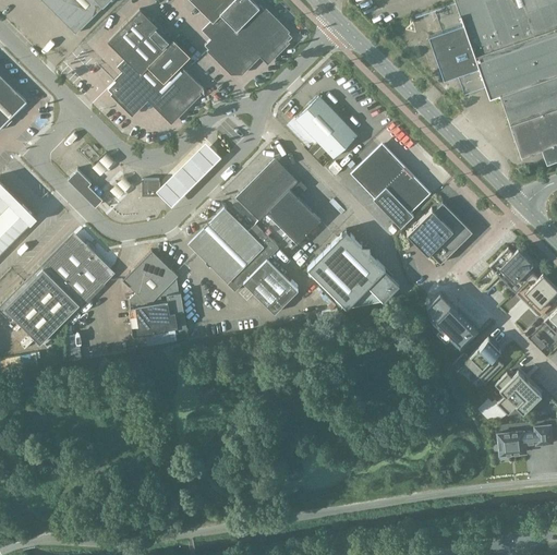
[(40,0),(76,35),(111,0),(40,0)]
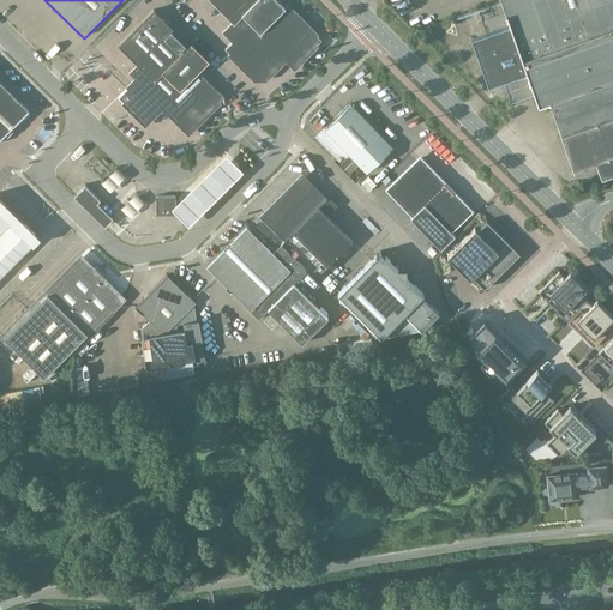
[(286,7),(284,10),(275,0),(209,0),(234,25),(226,34),(234,42),(226,52),(256,82),(265,82),(287,61),(295,70),(322,43),(286,7)]
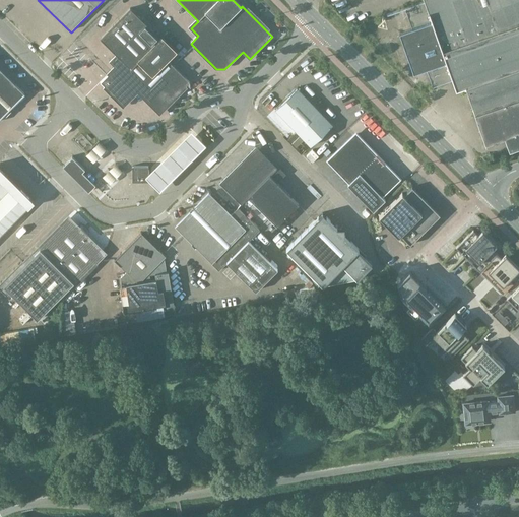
[(406,10),(412,29),(400,34),(414,74),(427,70),(433,89),(453,82),(456,91),(464,88),(464,86),(514,69),(489,0),(424,0),(426,4),(406,10)]
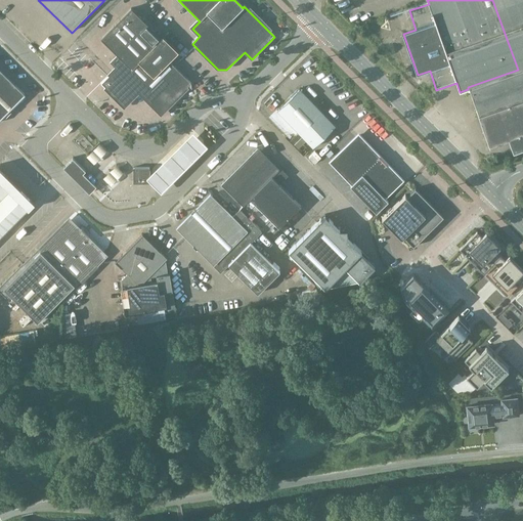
[(522,0),(492,0),(518,70),(522,68),(522,0)]
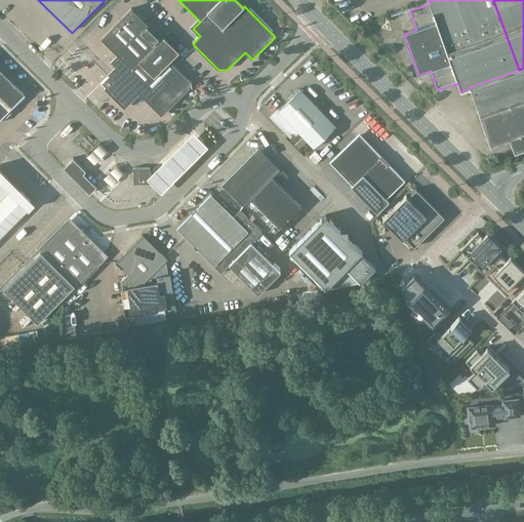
[(162,115),(192,85),(169,63),(178,53),(163,38),(161,40),(132,10),(102,41),(120,58),(113,66),(117,71),(102,85),(125,108),(139,93),(162,115)]
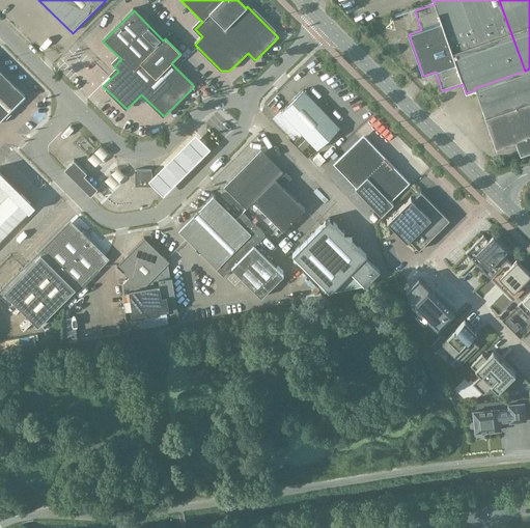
[(48,50),(55,46),(52,42),(45,46),(48,50)]
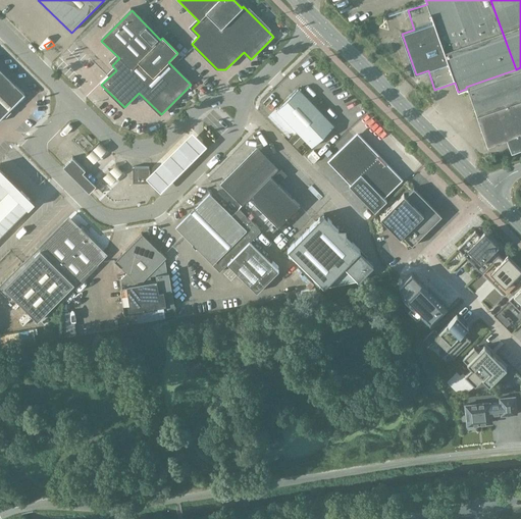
[(0,125),(5,120),(3,118),(18,104),(20,106),(27,99),(25,97),(28,95),(0,66),(0,125)]
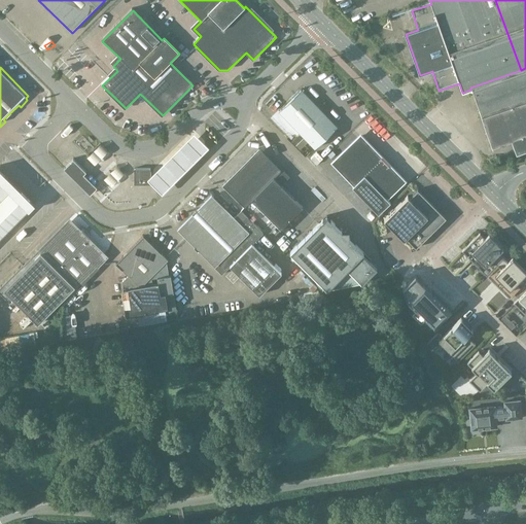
[(525,68),(521,70),(470,88),(470,90),(492,150),(512,144),(516,155),(525,151),(525,68)]
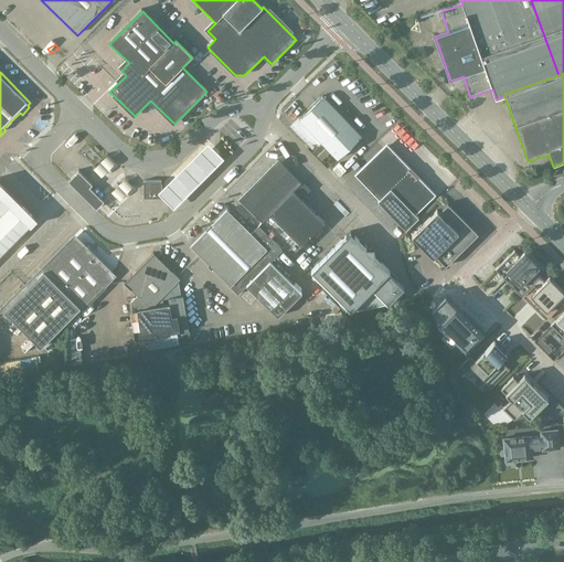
[(323,98),(299,122),(338,161),(362,138),(323,98)]
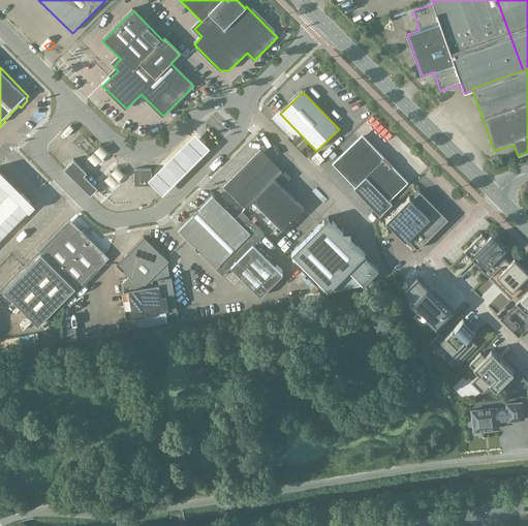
[(210,150),(195,135),(149,182),(153,187),(163,196),(210,150)]
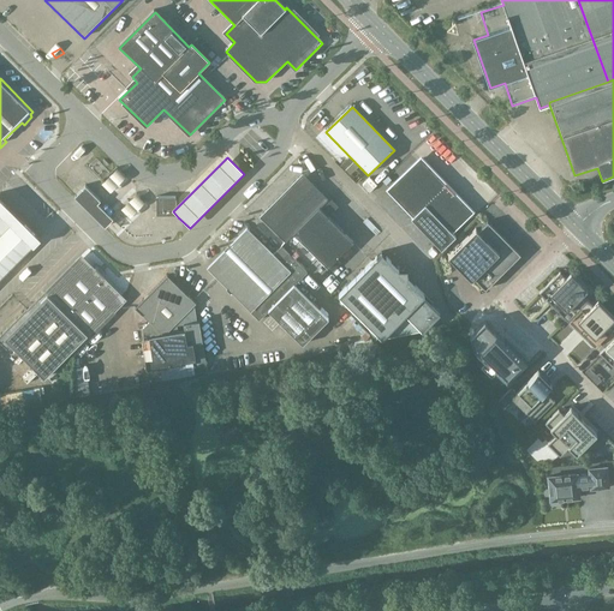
[(472,214),(422,162),(391,192),(415,217),(412,221),(442,252),(457,239),(452,234),(472,214)]
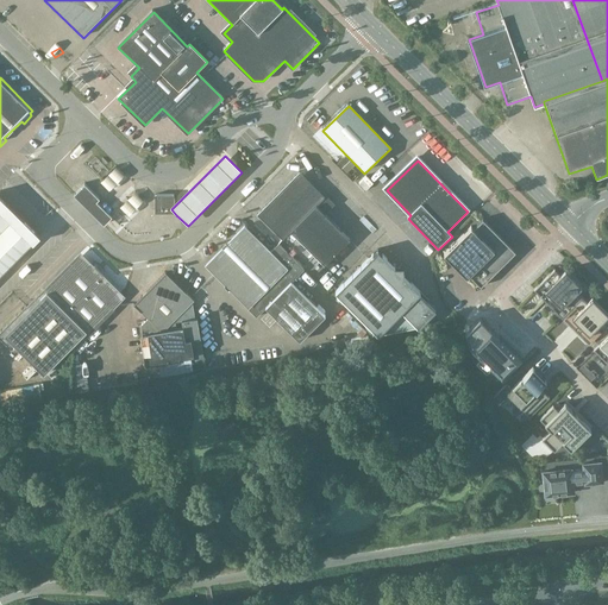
[(119,164),(105,181),(116,189),(129,172),(119,164)]
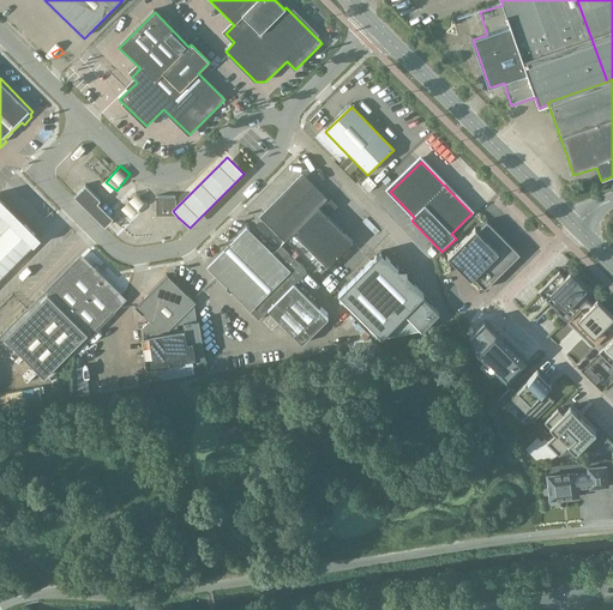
[(364,181),(372,189),(380,182),(372,174),(364,181)]
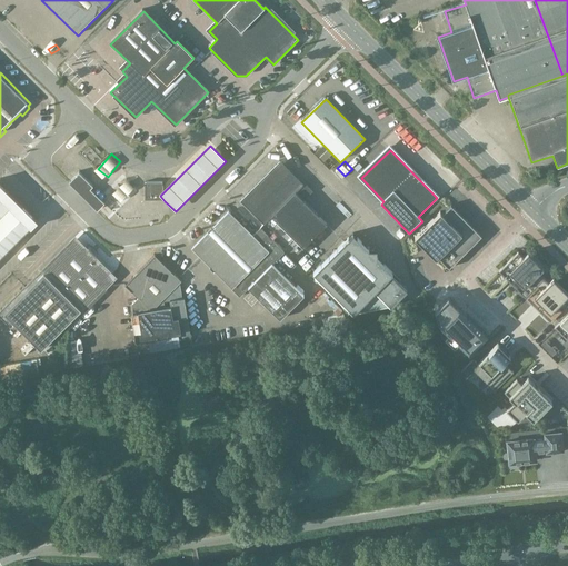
[(241,202),(265,226),(272,219),(304,250),(328,226),(305,202),(314,194),(306,185),(304,187),(280,164),(241,202)]
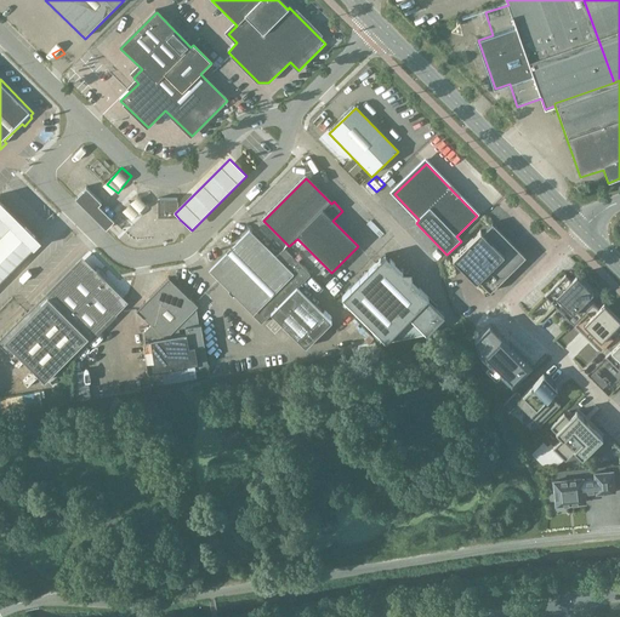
[(86,190),(83,194),(75,201),(107,232),(114,223),(100,207),(102,205),(86,190)]
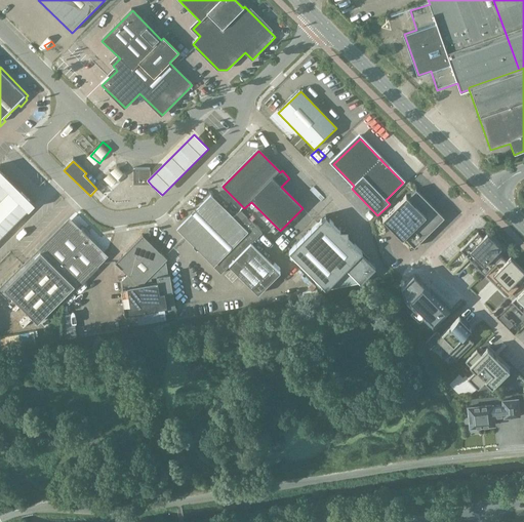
[(120,164),(107,176),(114,185),(127,172),(120,164)]
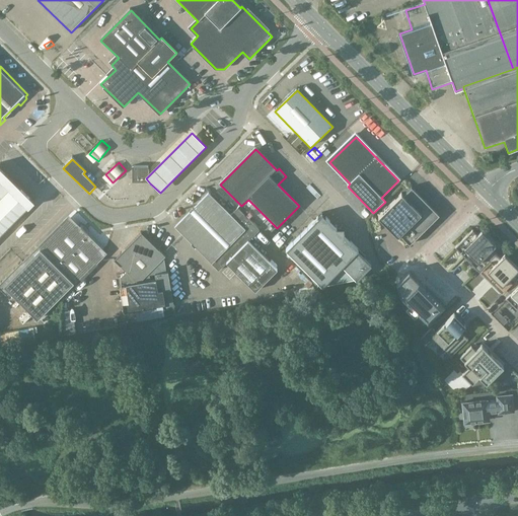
[(0,235),(33,203),(0,168),(0,235)]
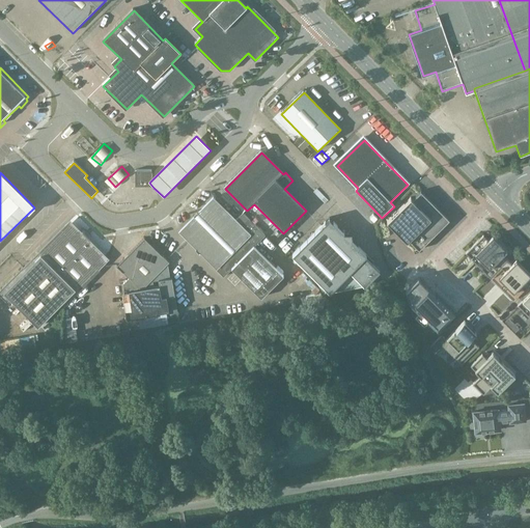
[(136,172),(136,188),(152,188),(152,172),(136,172)]
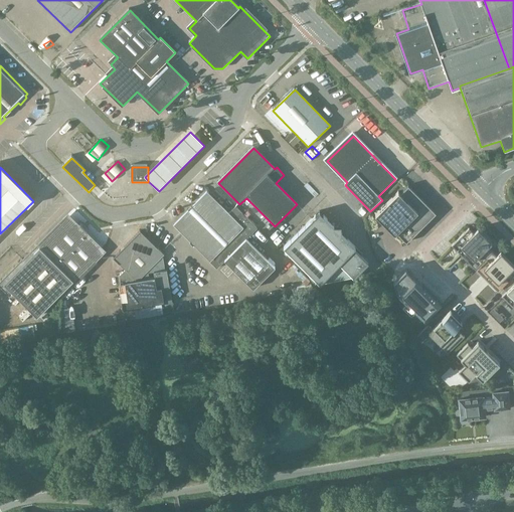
[(406,242),(433,216),(408,190),(409,189),(408,187),(399,196),(398,194),(375,217),(394,237),(396,235),(405,245),(407,243),(406,242)]
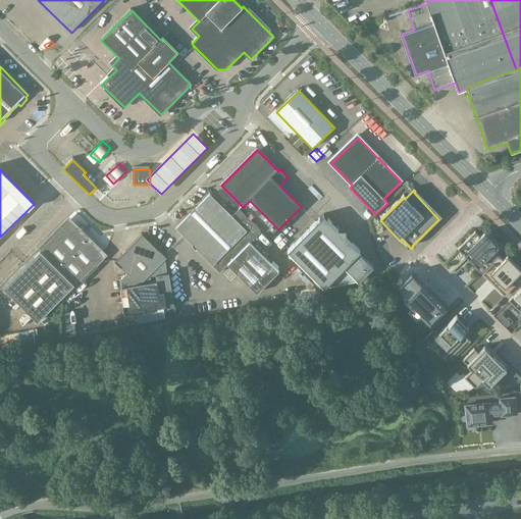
[(260,232),(244,216),(239,222),(232,216),(231,217),(209,196),(177,228),(213,265),(212,266),(219,273),(227,265),(257,294),(278,272),(250,243),(260,232)]
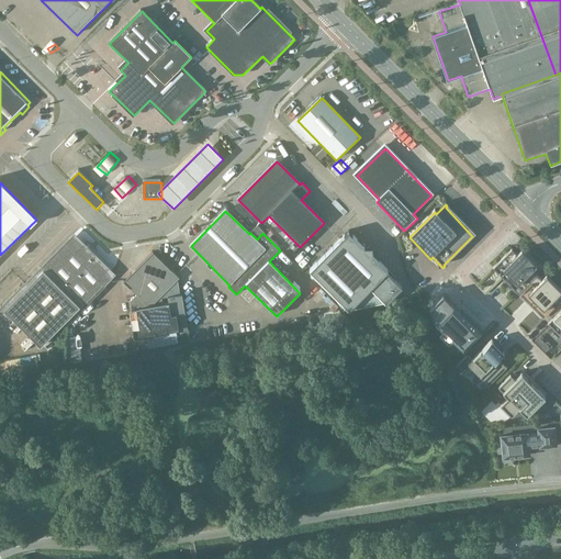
[(256,226),(250,233),(257,239),(262,233),(256,226)]
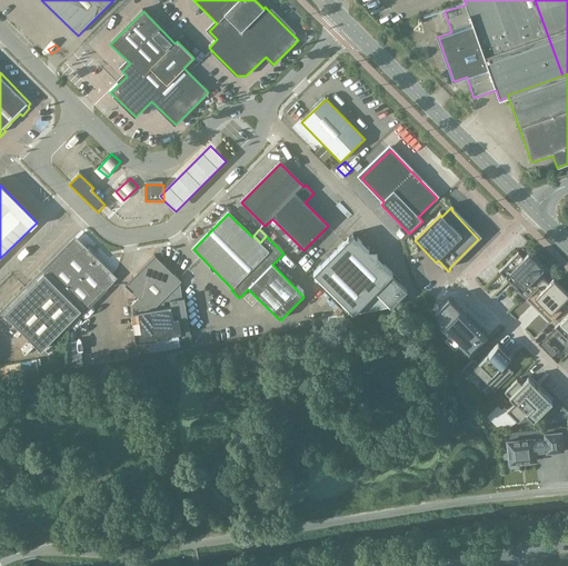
[(314,276),(319,281),(354,315),(390,308),(391,309),(408,293),(391,277),(394,276),(354,236),(314,276)]
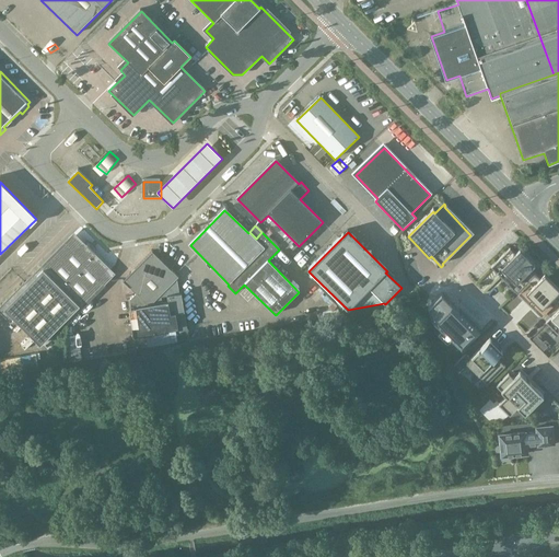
[(73,240),(43,270),(39,268),(33,275),(24,283),(0,308),(0,312),(9,322),(12,318),(53,359),(57,355),(56,354),(53,350),(53,349),(57,345),(49,337),(63,324),(66,326),(105,287),(101,282),(108,275),(92,257),(95,254),(86,245),(83,250),(73,240)]
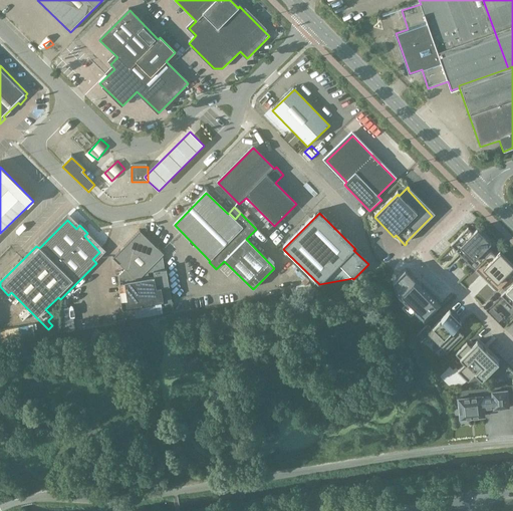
[(477,231),(473,235),(468,230),(451,246),(475,270),(492,253),(487,249),(491,245),(477,231)]
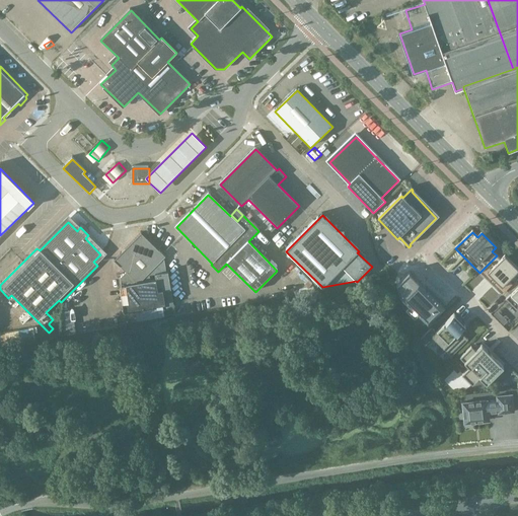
[(120,288),(124,315),(174,306),(168,273),(165,274),(163,260),(165,258),(141,234),(115,262),(126,273),(121,279),(122,287),(120,288)]
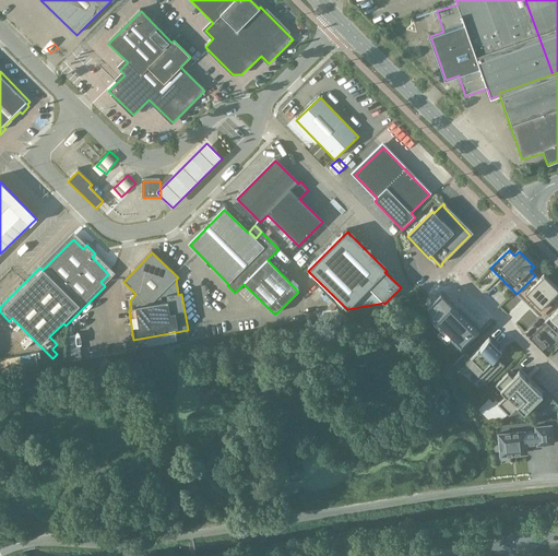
[(539,280),(535,275),(517,294),(541,319),(549,310),(557,303),(557,298),(555,296),(557,293),(557,290),(544,275),(539,280)]
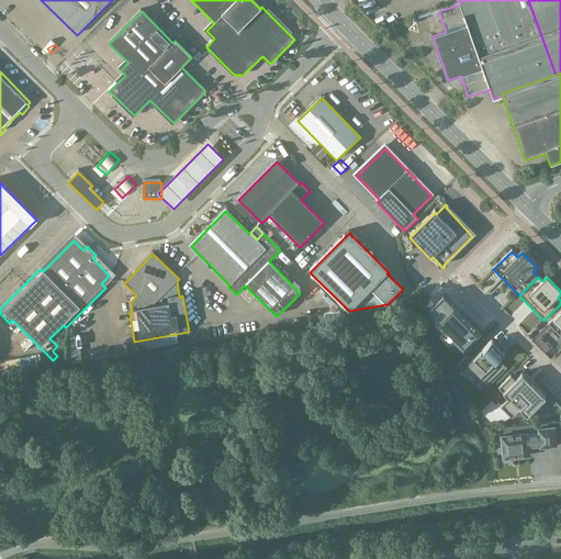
[(474,341),(482,334),(483,333),(463,313),(461,315),(444,297),(430,309),(435,323),(445,333),(440,337),(450,347),(455,343),(463,351),(474,341)]
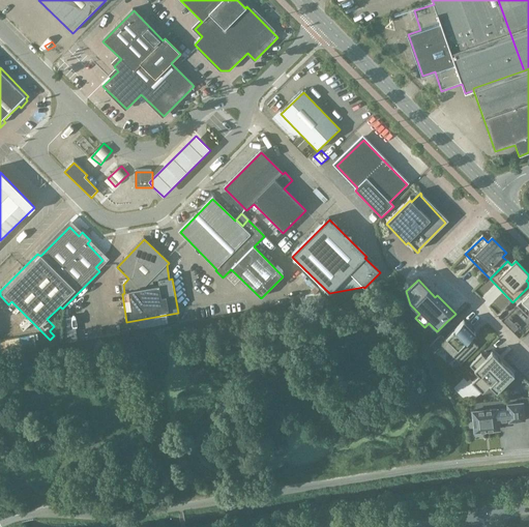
[(528,287),(521,294),(525,298),(517,306),(528,318),(528,287)]
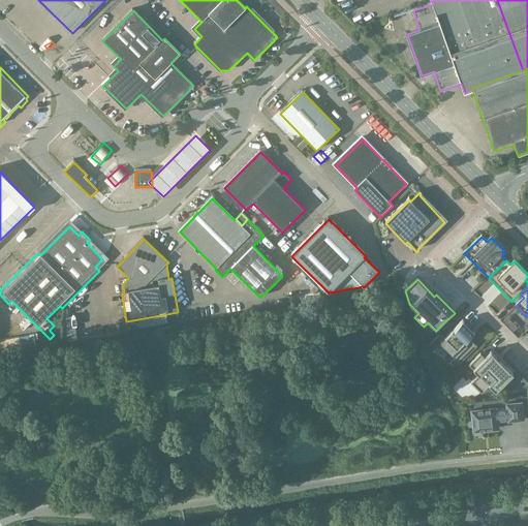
[(463,323),(445,342),(439,336),(429,347),(434,352),(440,346),(461,366),(477,348),(469,340),(474,335),(463,323)]
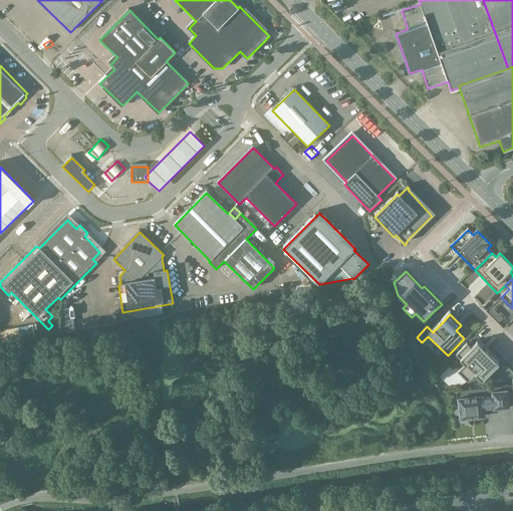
[(467,344),(456,355),(466,365),(458,372),(468,384),(476,375),(482,381),(499,364),(486,352),(485,352),(483,350),(483,349),(477,342),(471,348),(467,344)]
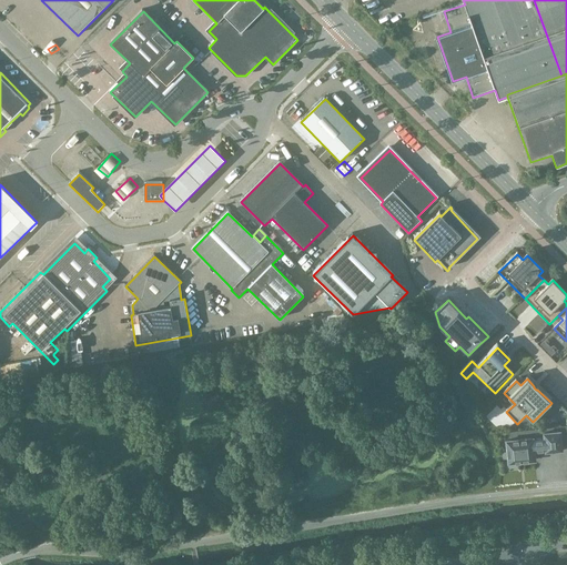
[(507,444),(509,465),(536,463),(535,455),(546,454),(546,455),(563,453),(560,434),(544,436),(545,441),(534,442),(534,441),(507,444)]
